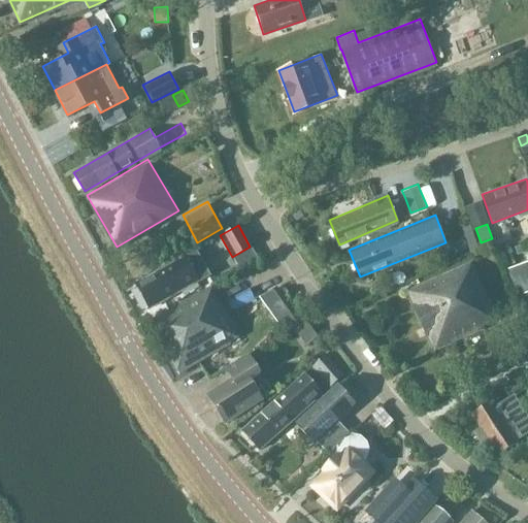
[(515,228),(496,234),(500,247),(519,240),(515,228)]
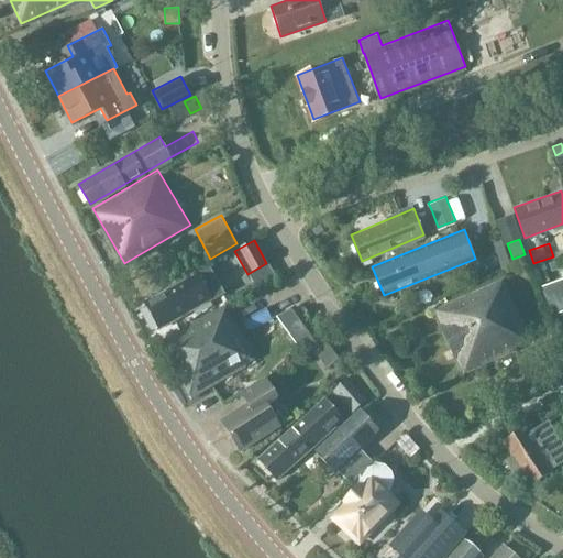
[(558,258),(549,260),(552,269),(560,265),(558,258)]
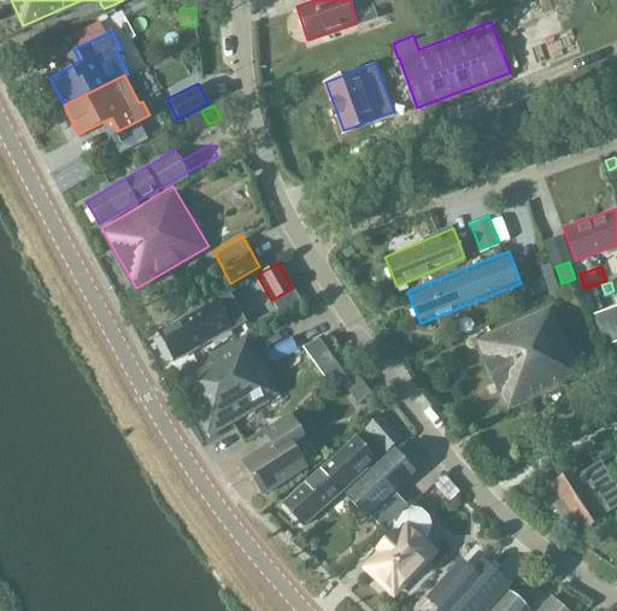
[(616,295),(612,297),(616,306),(594,312),(606,341),(616,336),(616,295)]
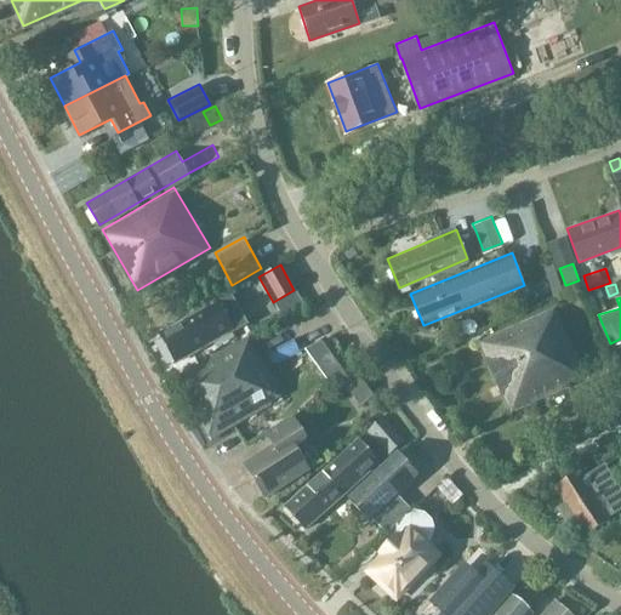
[(176,359),(233,328),(217,301),(160,332),(176,359)]
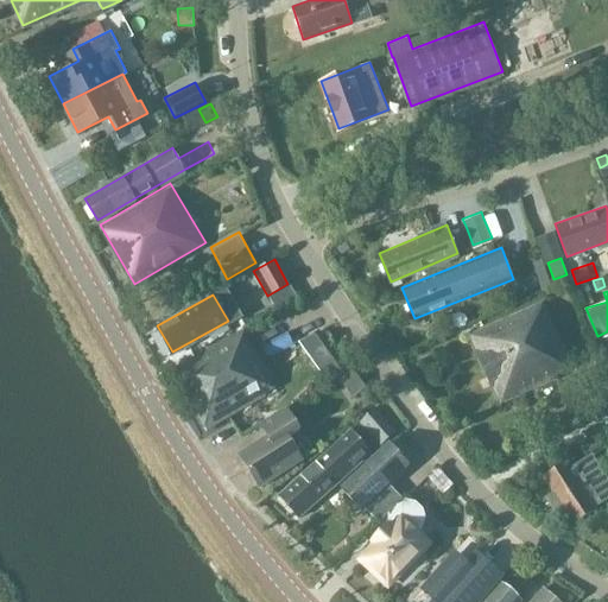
[(499,401),(558,375),(557,372),(572,366),(544,299),(468,331),(499,401)]
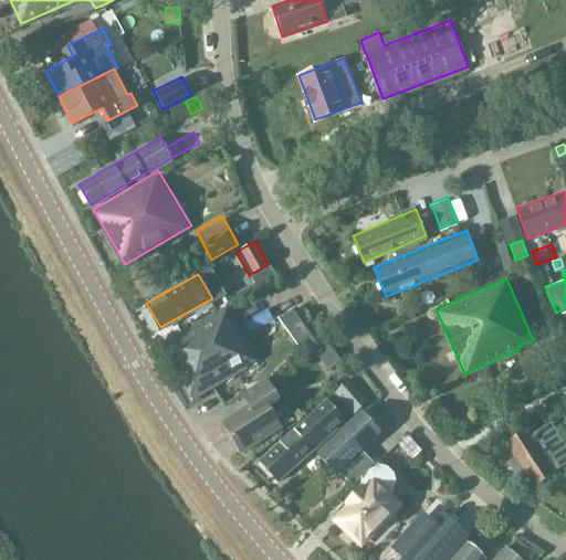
[(234,320),(228,309),(229,308),(227,304),(161,340),(192,397),(245,367),(244,363),(258,357),(237,319),(234,320)]
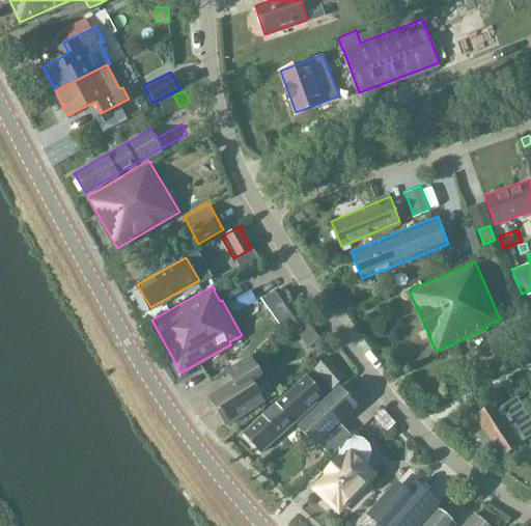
[(308,323),(300,329),(309,343),(318,337),(319,336),(309,322),(308,323)]
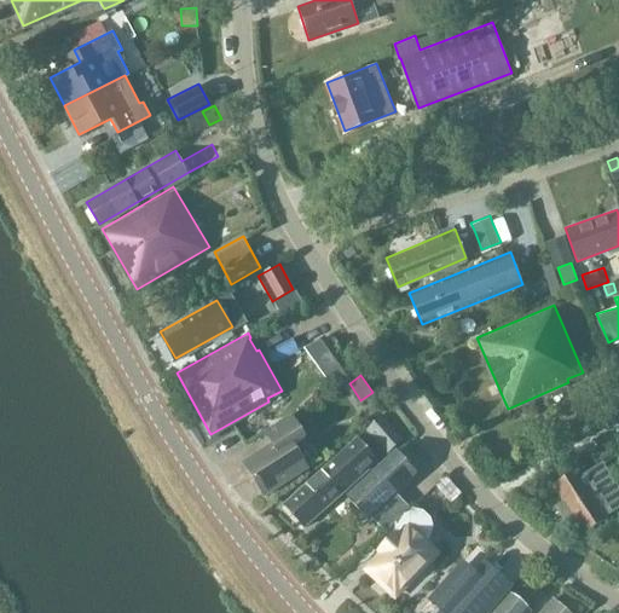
[(403,437),(382,412),(365,427),(364,427),(356,434),(357,434),(284,502),(305,524),(377,456),(374,452),(381,446),(386,451),(403,437)]
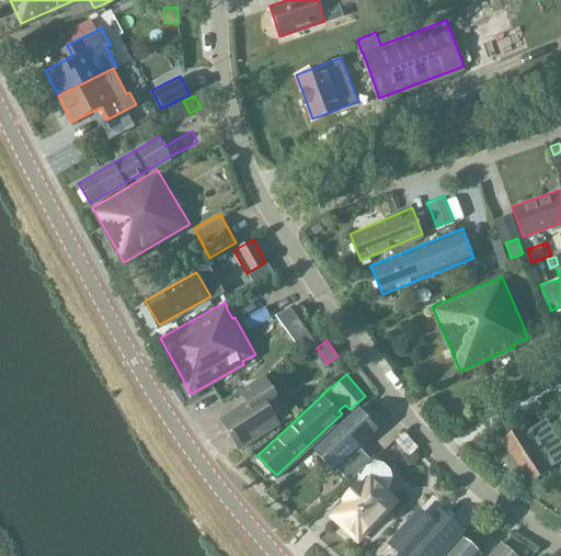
[(240,445),(278,420),(266,401),(278,394),(266,375),(242,389),(250,400),(222,418),(240,445)]
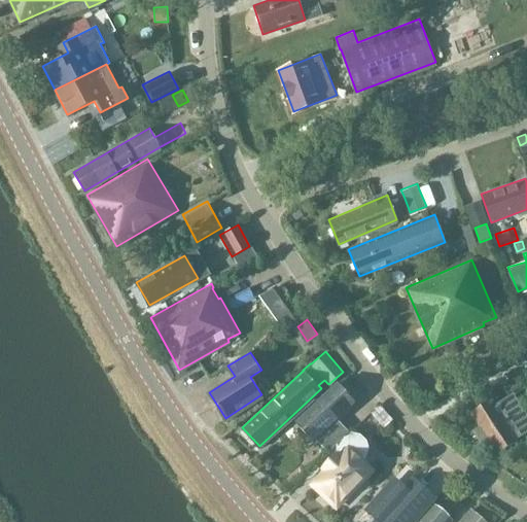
[(513,379),(502,385),(505,390),(516,385),(513,379)]
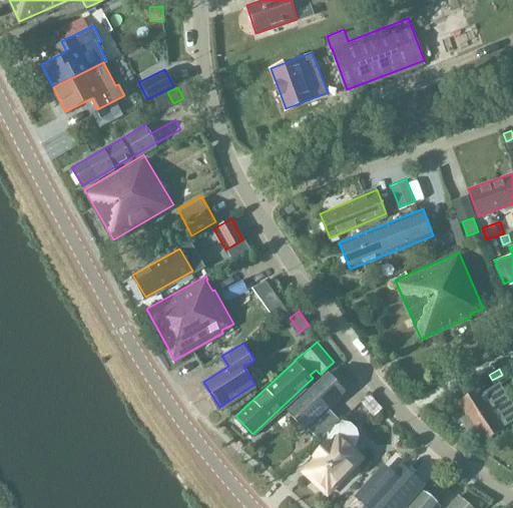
[(306,428),(346,390),(329,372),(288,410),(306,428)]
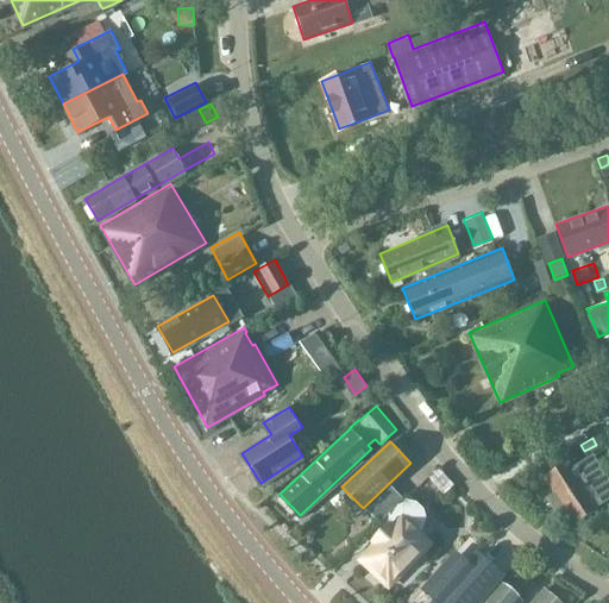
[(566,457),(542,472),(554,489),(547,494),(554,502),(603,469),(592,451),(571,464),(566,457)]
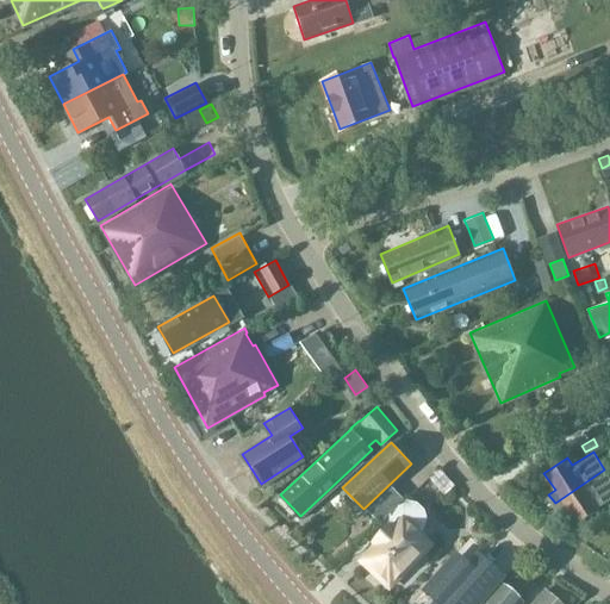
[(440,469),(431,477),(437,484),(447,477),(440,469)]
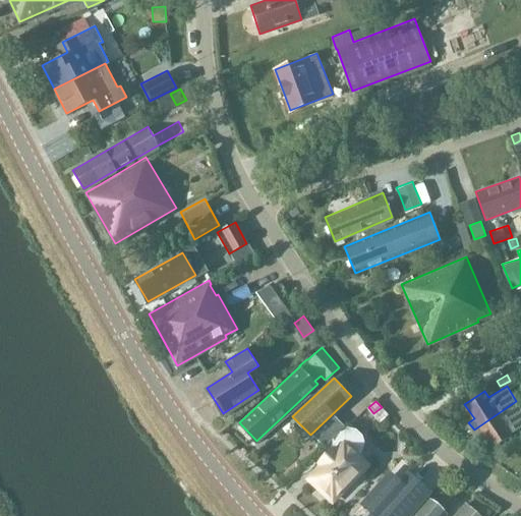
[(520,407),(516,401),(474,430),(477,436),(482,432),(493,446),(512,433),(511,432),(520,424),(520,407)]
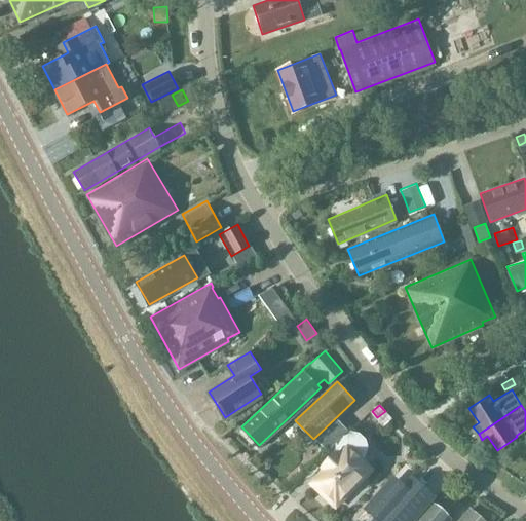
[(336,501),(368,468),(360,459),(363,458),(366,454),(367,449),(365,441),(358,434),(349,433),(341,437),(335,445),(334,454),(323,467),(327,471),(315,482),(336,501)]
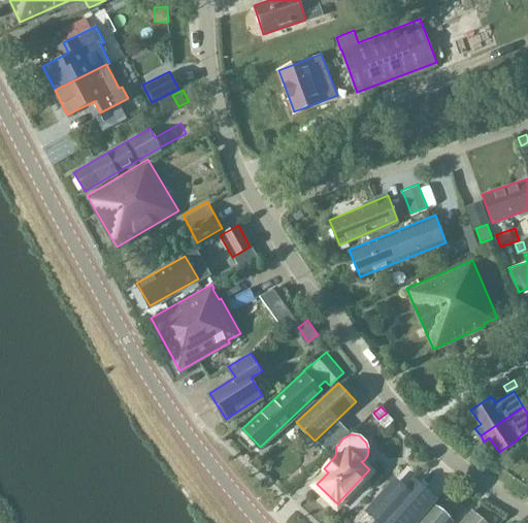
[(386,485),(366,508),(377,517),(371,522),(413,522),(436,497),(414,477),(397,495),(386,485)]
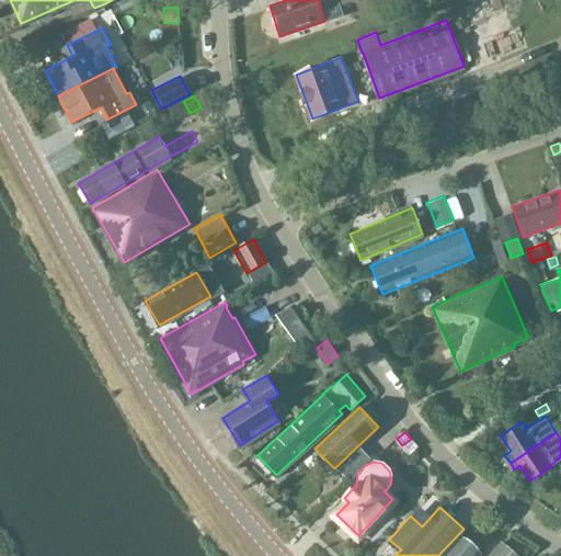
[(480,555),(481,555),(464,539),(447,555),(480,555)]
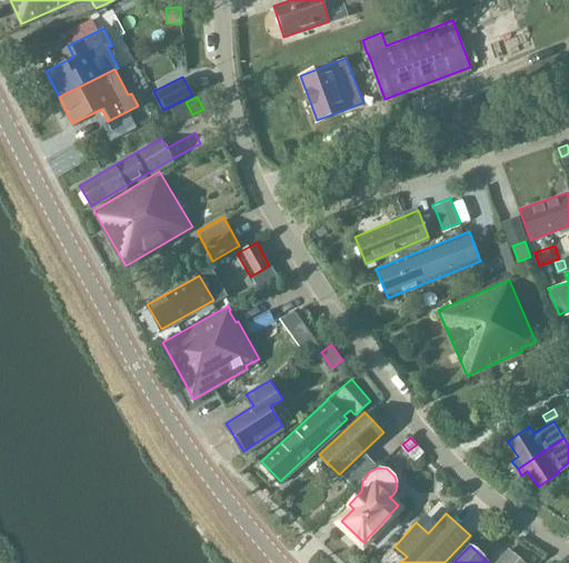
[(523,562),(509,550),(496,562),(523,562)]
